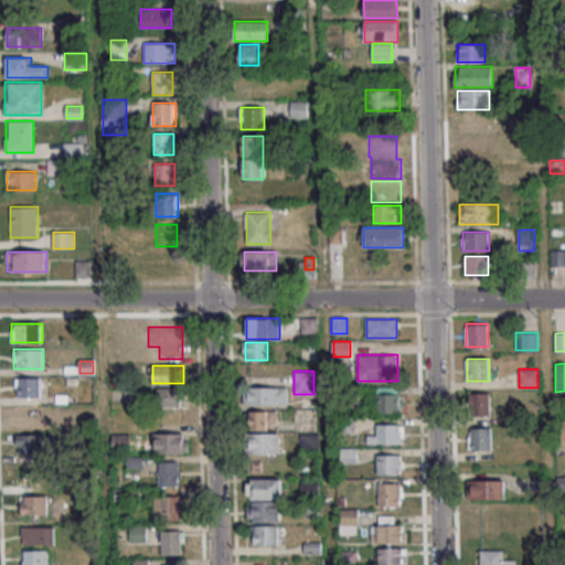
[(41,377),(17,377),(17,397),(41,397),(41,377)]
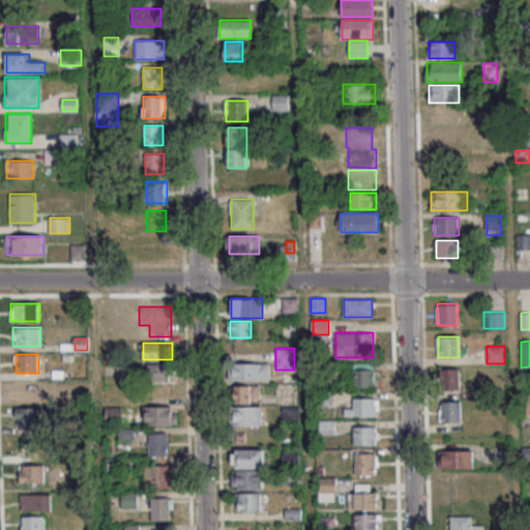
[(270,363),(229,363),(229,379),(270,379),(270,363)]
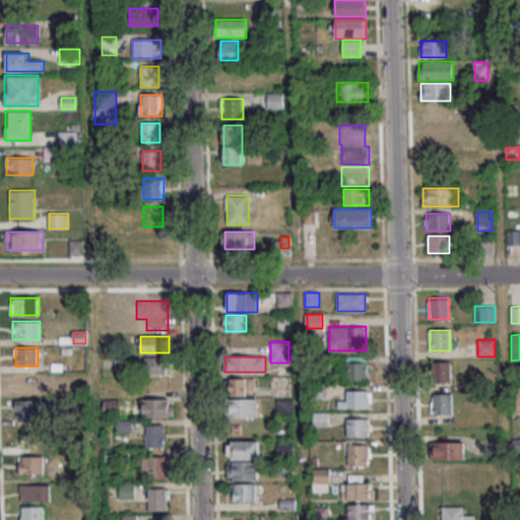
[(143,375),(168,375),(168,358),(143,358),(143,375)]
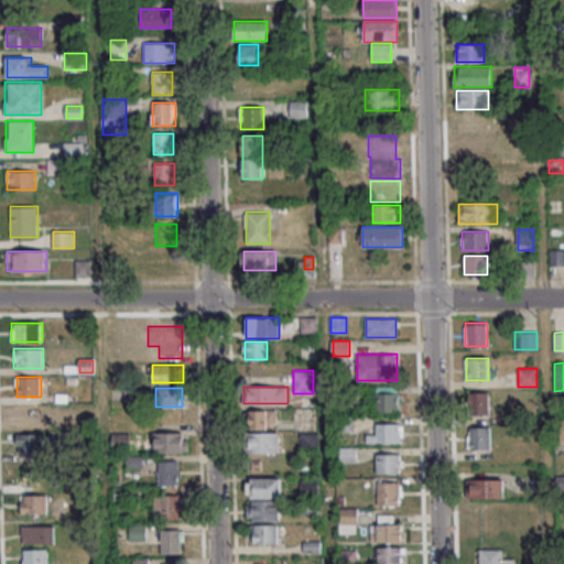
[(375,413),(399,413),(399,388),(375,388),(375,413)]
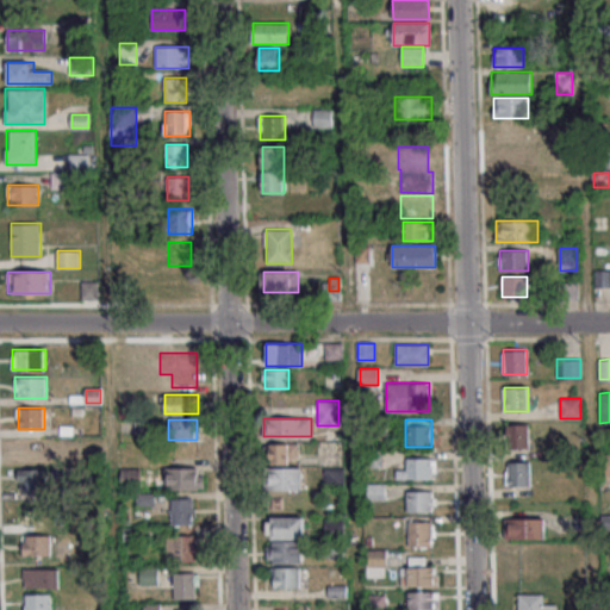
[(529,448),(529,424),(508,424),(508,448),(529,448)]
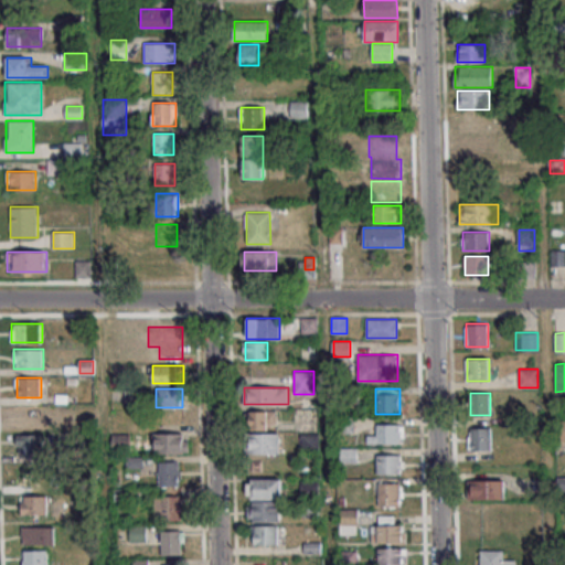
[(18,425),(43,425),(43,405),(18,405),(18,425)]
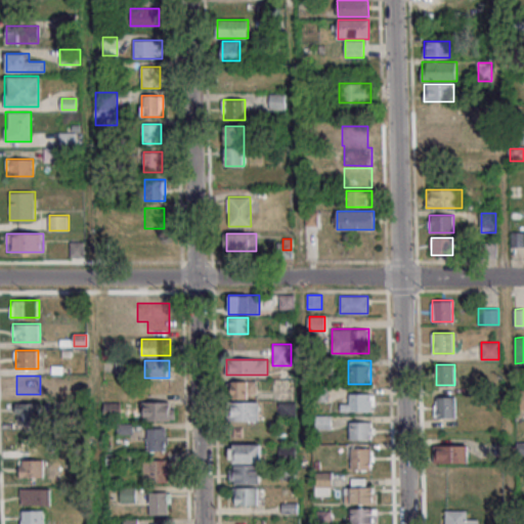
[(257,381),(231,381),(231,397),(257,397),(257,381)]
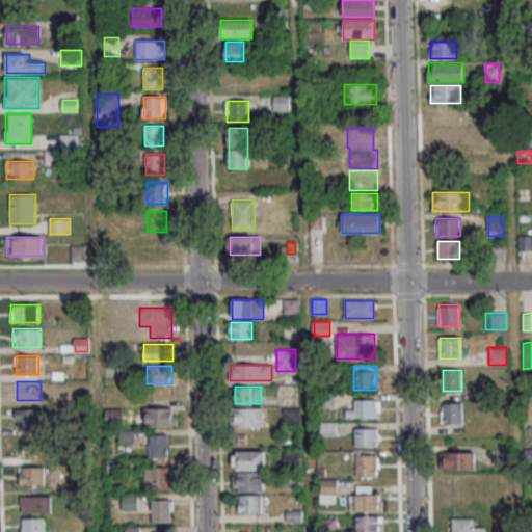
[(346,407),(346,418),(380,418),(380,400),(354,400),(354,407),(346,407)]
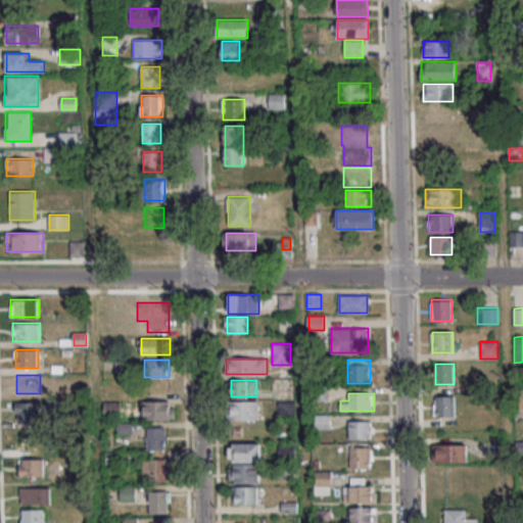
[(455,395),(433,395),(433,417),(455,417),(455,395)]
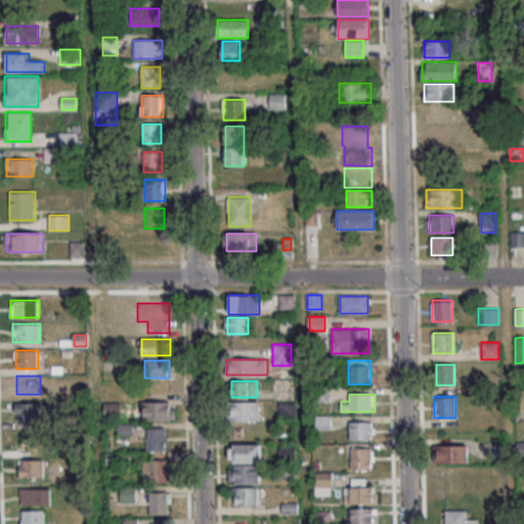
[(175,420),(175,401),(144,401),(144,420),(175,420)]
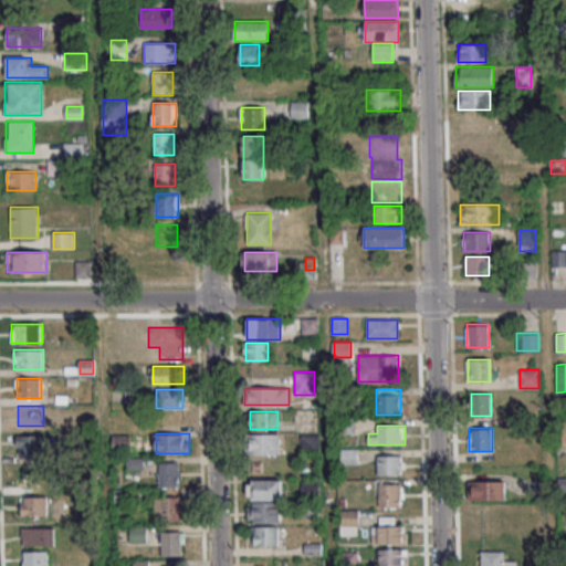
[(280,433),(249,433),(249,454),(280,454),(280,433)]
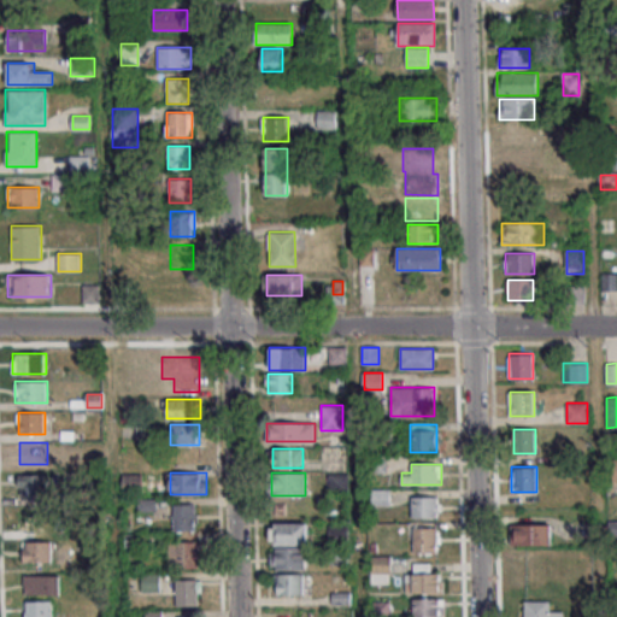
[(328,493),(348,493),(348,472),(328,472),(328,493)]
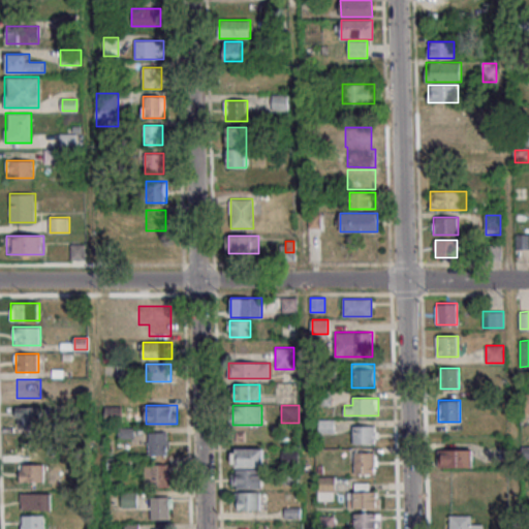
[(40,407),(16,407),(16,425),(40,425),(40,407)]
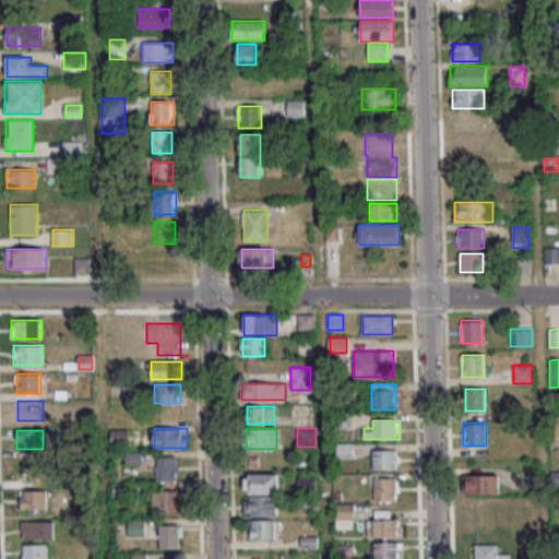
[(352,456),(352,444),(336,444),(336,456),(352,456)]
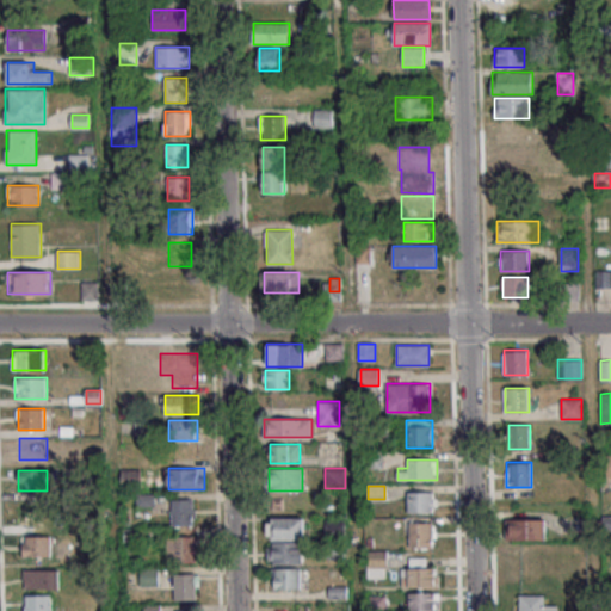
[(433,491),(407,491),(407,512),(433,512),(433,491)]
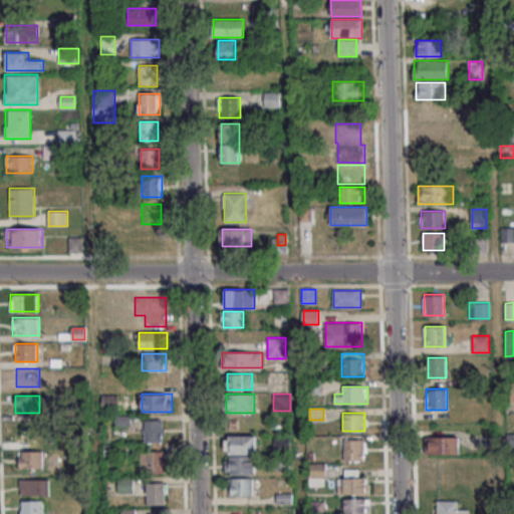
[(165,442),(165,420),(145,420),(145,442),(165,442)]
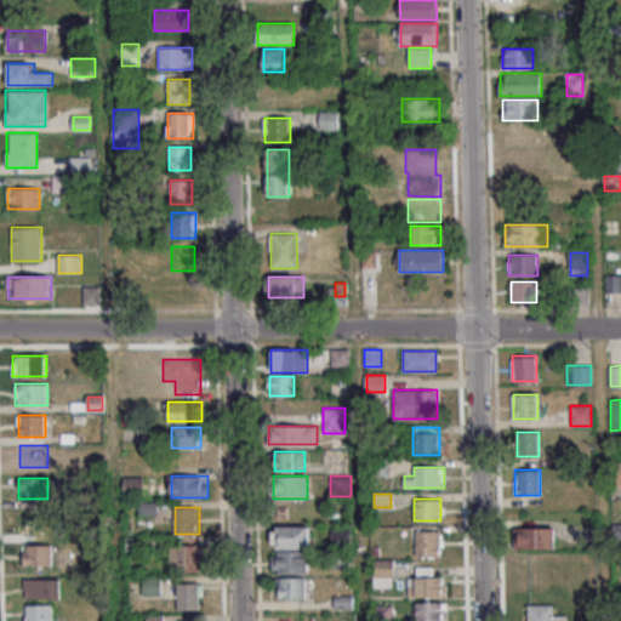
[(271,527),(272,551),(272,574),(308,573),(308,527),(271,527)]
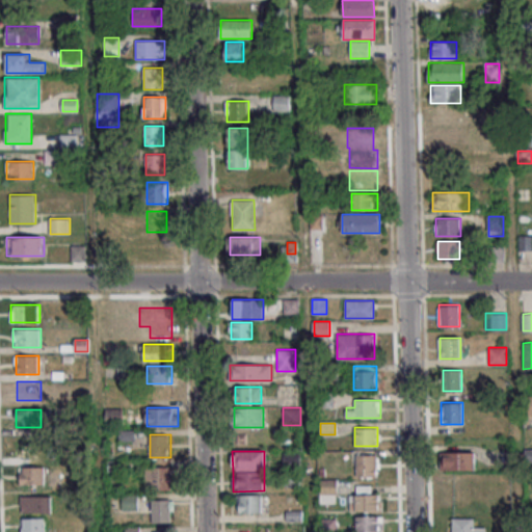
[(475,452),(442,452),(442,470),(475,470),(475,452)]
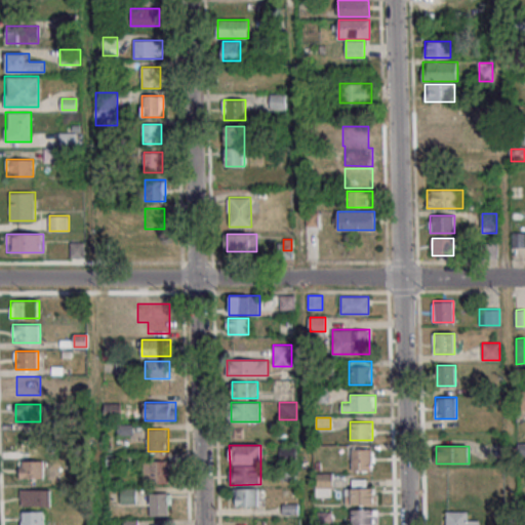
[(372,448),(352,448),(352,471),(372,471),(372,448)]
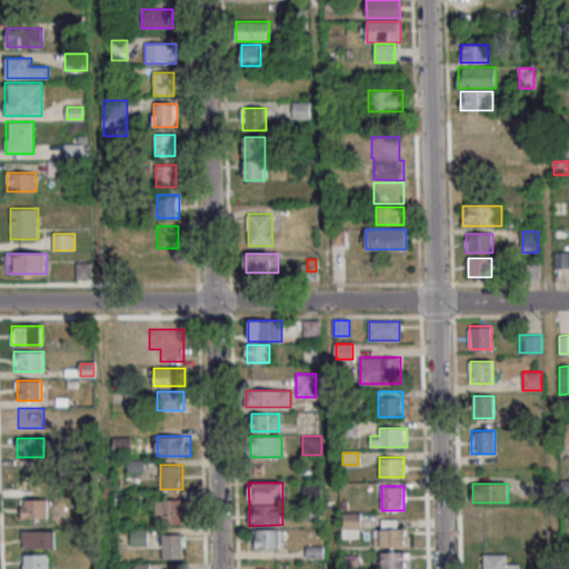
[(48,518),(48,499),(21,499),(22,519),(48,518)]
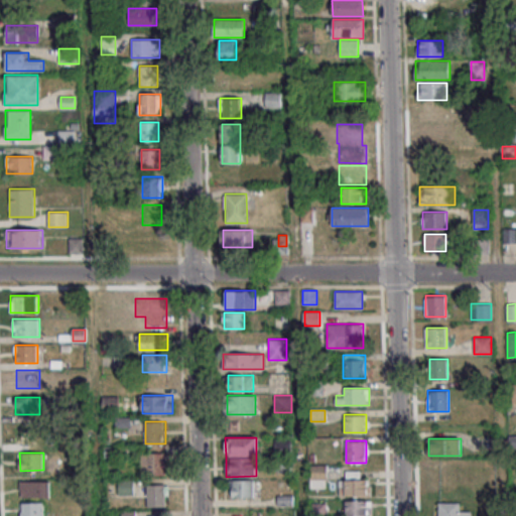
[(166,454),(140,454),(140,475),(166,475),(166,454)]
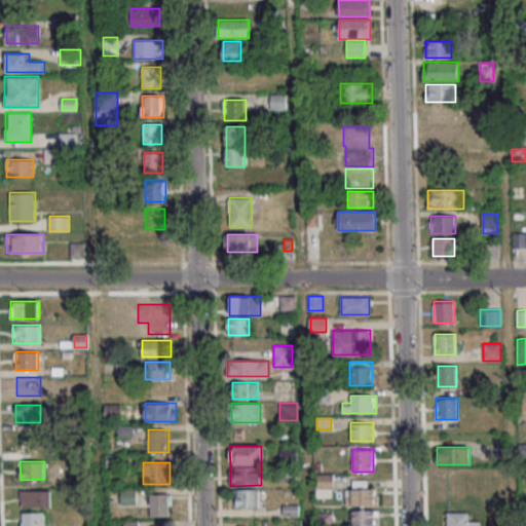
[(333,497),(333,474),(316,474),(316,497),(333,497)]
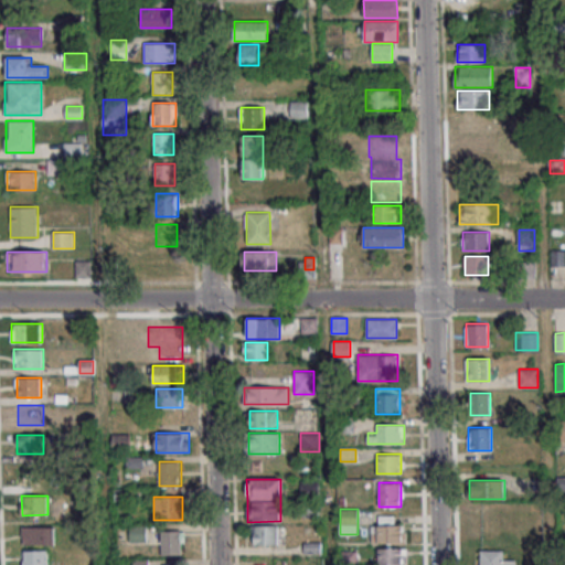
[(373,543),(401,543),(401,515),(373,515),(373,543)]
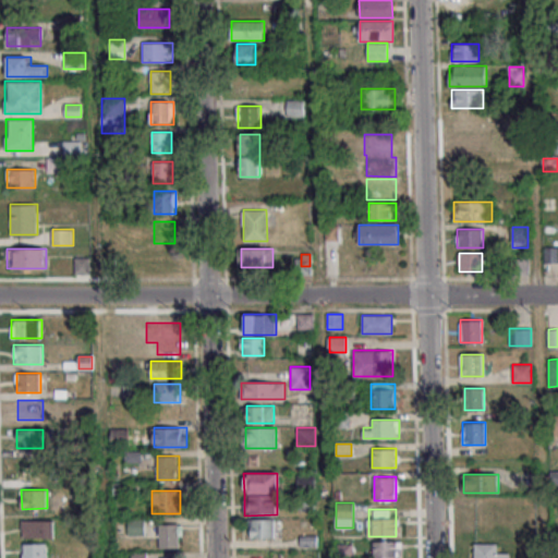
[(145,534),(145,519),(128,519),(128,534),(145,534)]
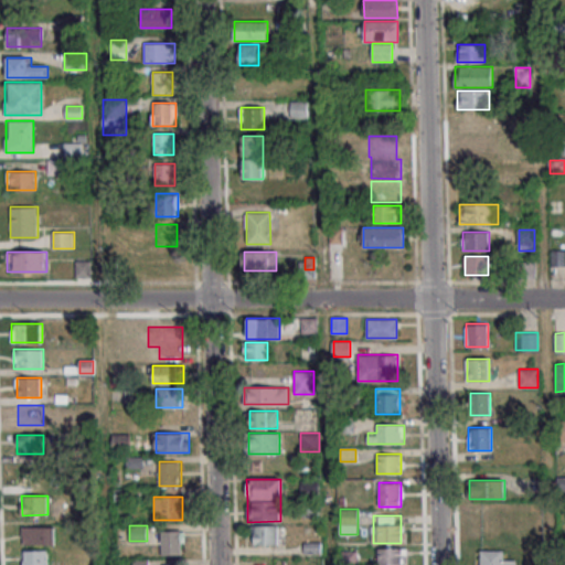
[(278,525),(254,525),(254,544),(278,544),(278,525)]
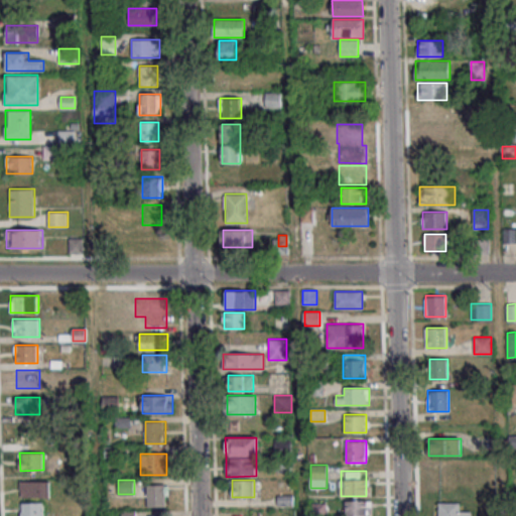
[(50,497),(50,481),(20,481),(20,497),(50,497)]
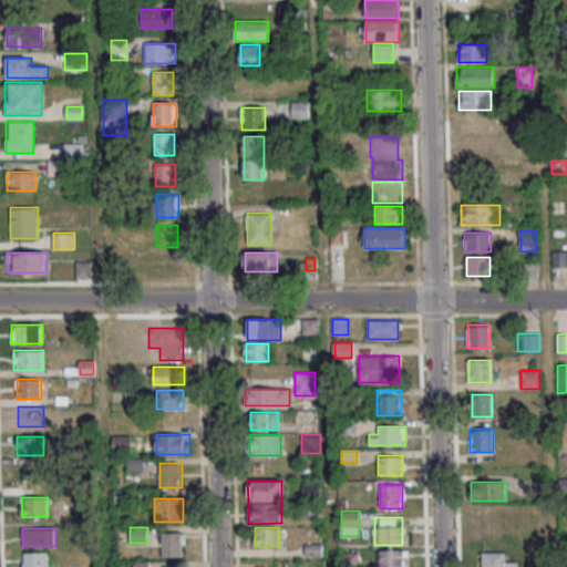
[(161,557),(184,557),(184,533),(161,533),(161,557)]
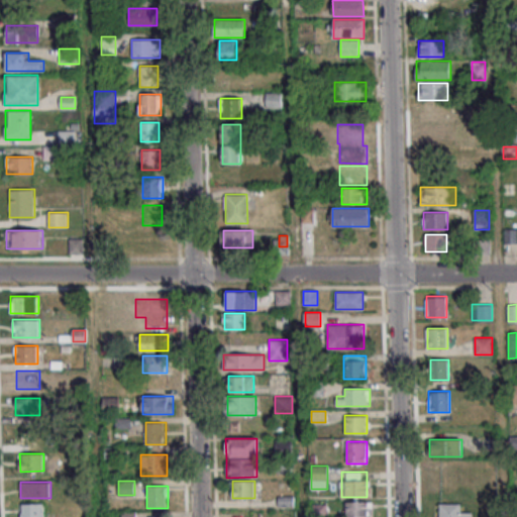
[(345,516),(372,516),(373,502),(345,502),(345,516)]
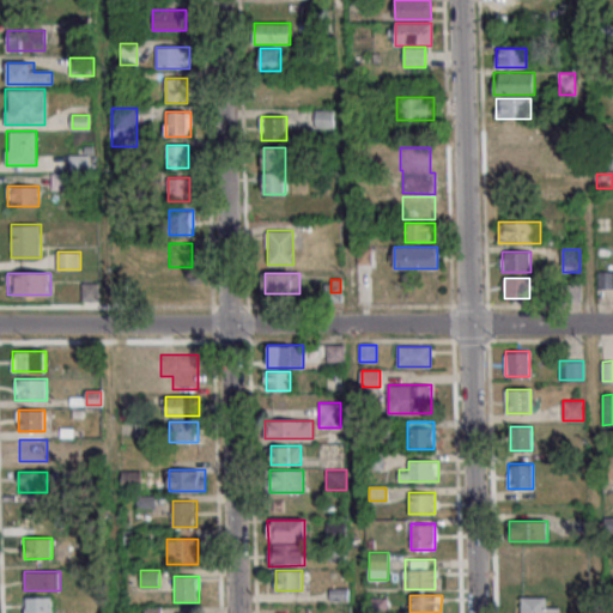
[(52,612),(52,596),(25,596),(25,612),(52,612)]
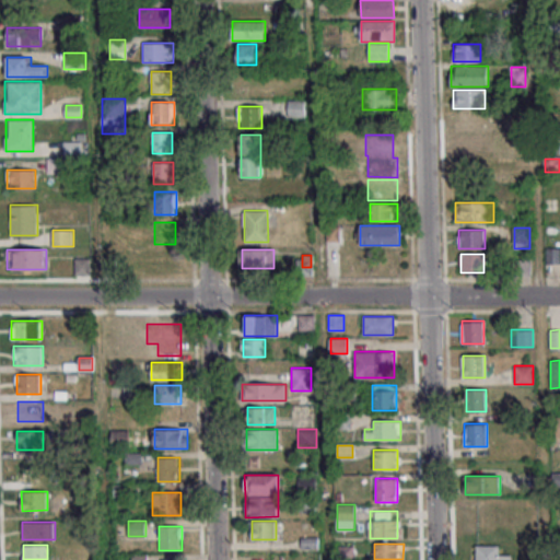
[(499,546),(476,546),(475,559),(510,559),(511,556),(499,556),(499,546)]
